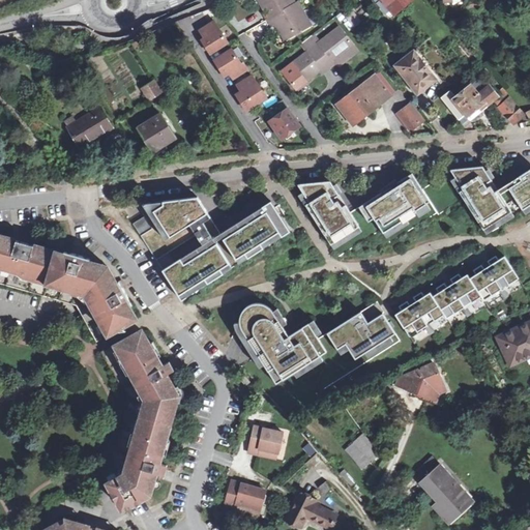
[(259,0),(266,11),(264,13),(267,20),(270,19),(296,4),(293,0),(259,0)]
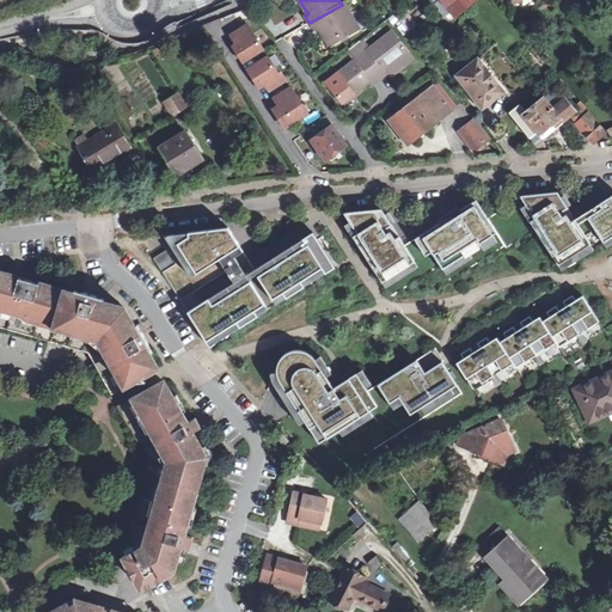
[(433,0),(444,14),(451,20),(457,16),(456,13),(470,0),(433,0)]
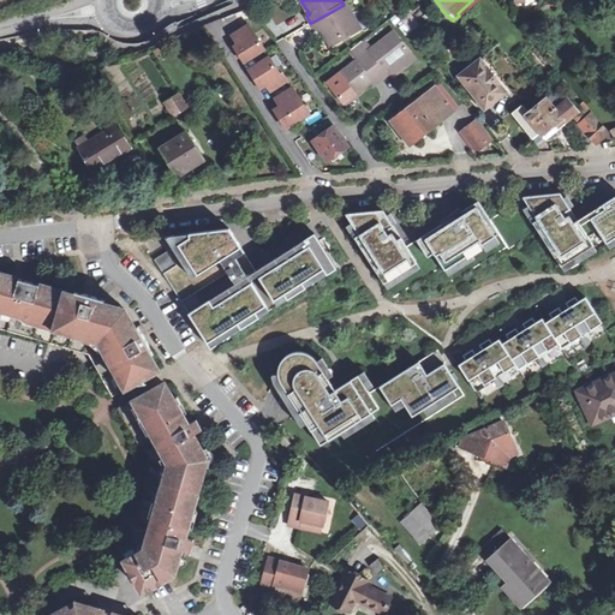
[(346,3),(344,5),(314,22),(318,29),(322,27),(328,39),(332,46),(362,29),(346,3)]
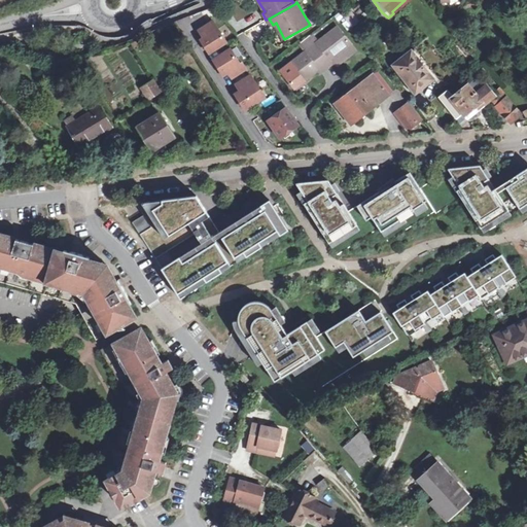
[(340,23),(348,31),(359,21),(351,12),(340,23)]
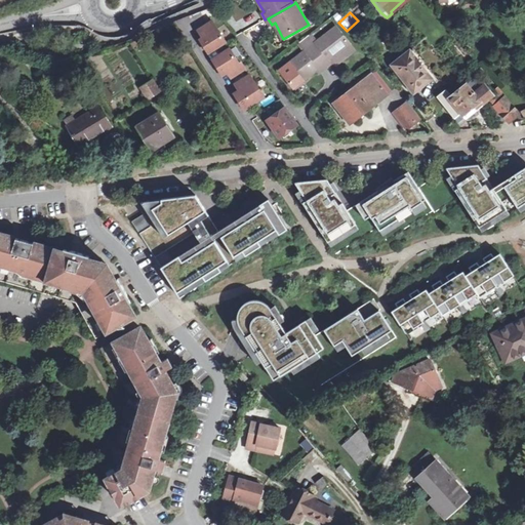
[(226,43),(211,22),(197,30),(202,37),(199,38),(208,53),(226,43)]
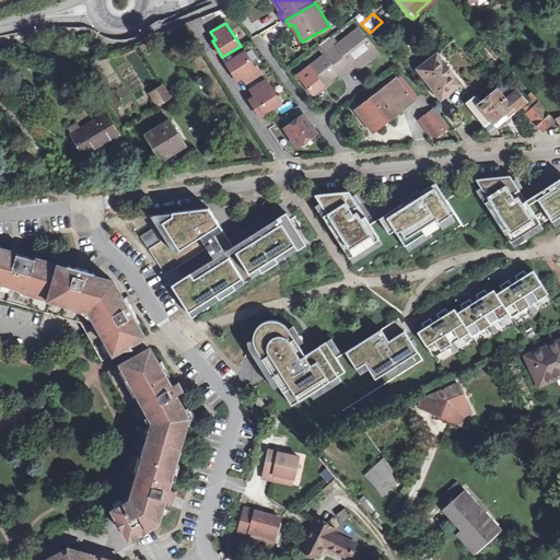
[(293,24),(290,26),(295,37),(299,35),(293,24)]
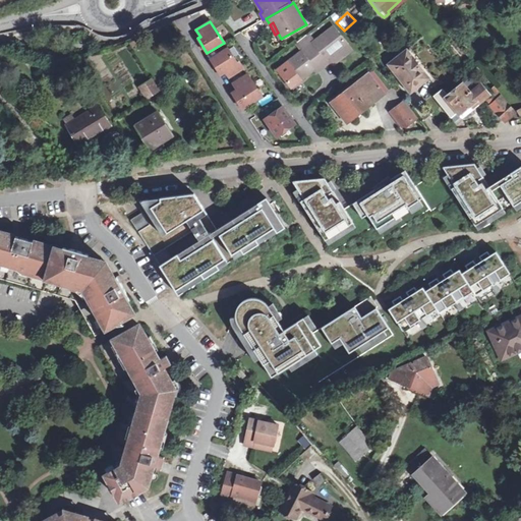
[(303,50),(279,69),(291,85),(314,68),(317,71),(330,61),(328,58),(347,43),(334,26),(313,43),(307,34),(297,42),(303,50)]
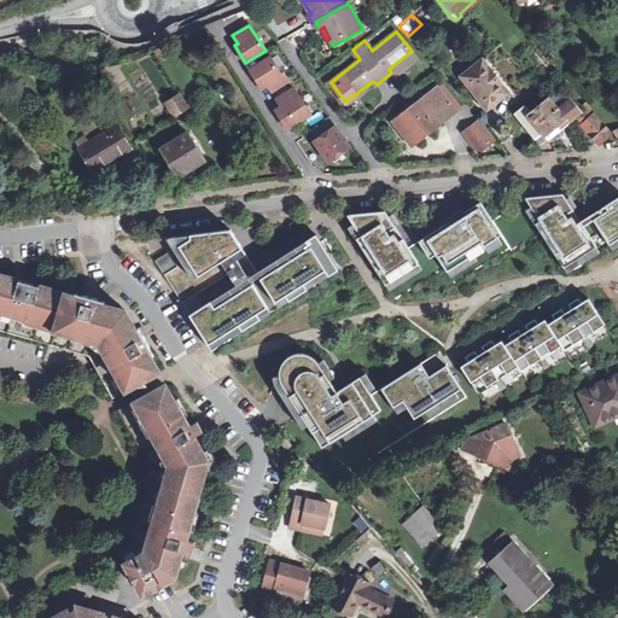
[(395,76),(418,58),(412,51),(389,69),(391,73),(395,76)]
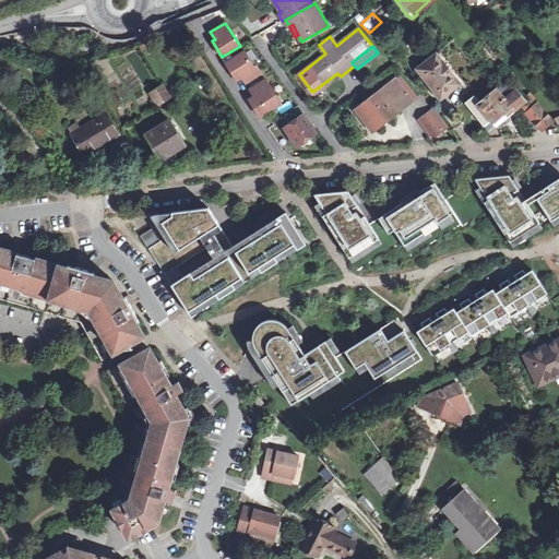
[(244,51),(226,63),(237,80),(241,76),(246,83),(261,73),(256,67),(254,68),(244,51)]
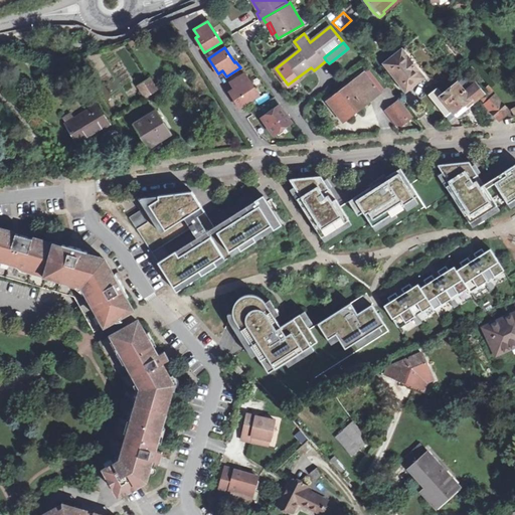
[(424,77),(402,49),(384,63),(406,91),(424,77)]
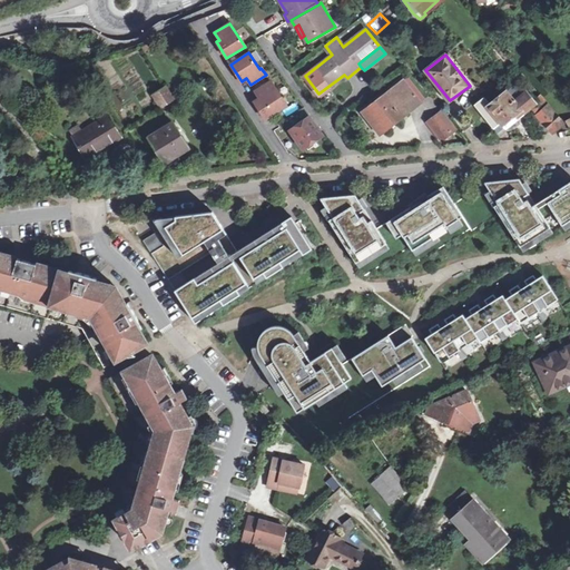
[(285,105),(271,81),(254,91),(259,98),(254,101),(265,117),(285,105)]
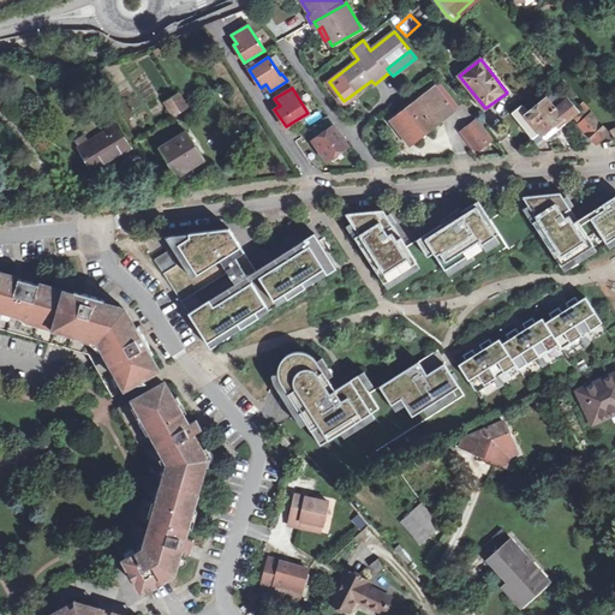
[(434,88),(390,120),(404,136),(418,125),(424,133),(452,111),(434,88)]
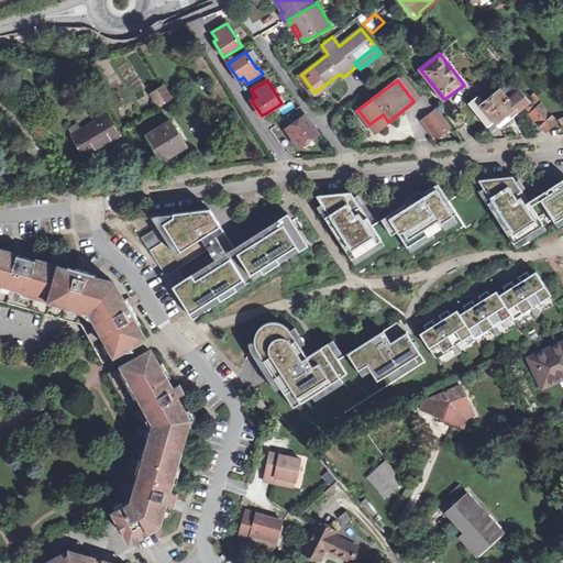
[(164,87),(153,94),(159,106),(172,99),(164,87)]
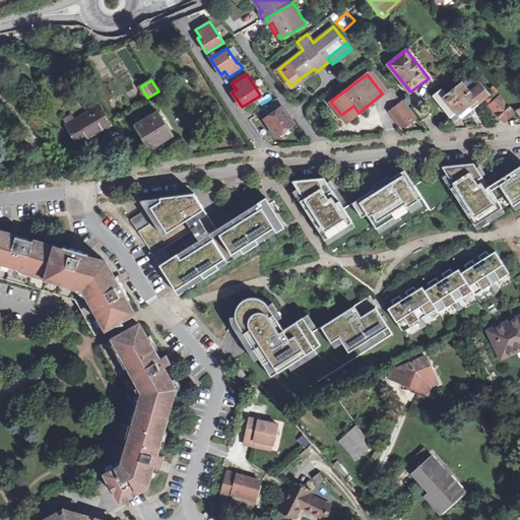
[(447,95),(442,89),(435,95),(457,123),(462,119),(460,116),(484,96),(489,93),(486,91),(480,84),(470,92),(462,82),(447,95)]
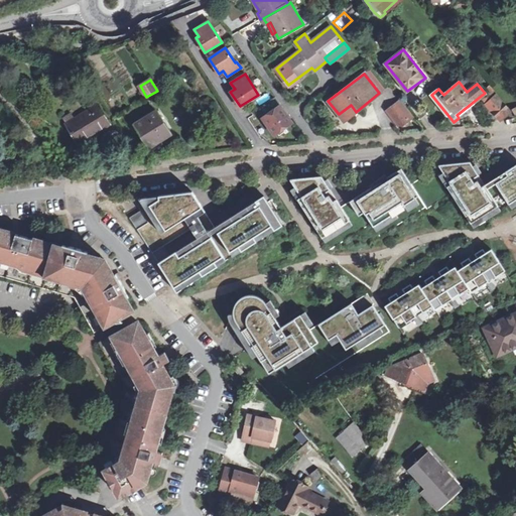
[(488,104),(497,97),(498,96),(489,86),(483,91),(485,93),(481,96),(488,104)]
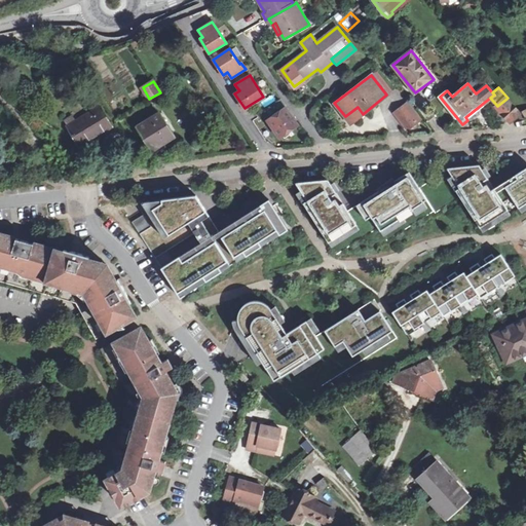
[(280,99),(260,111),(279,138),(298,124),(285,108),(286,107),(280,99)]
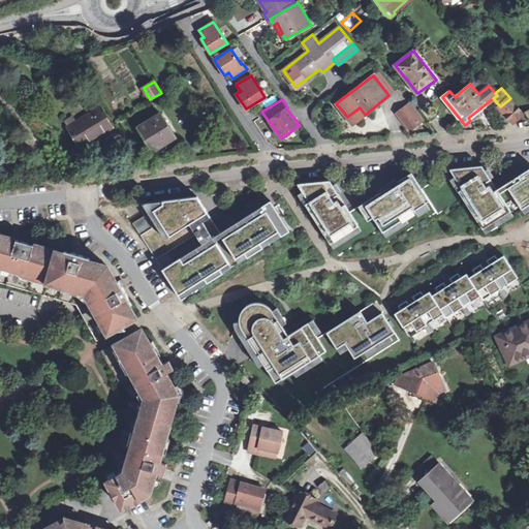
[(523,115),(509,99),(500,106),(512,122),(523,115)]
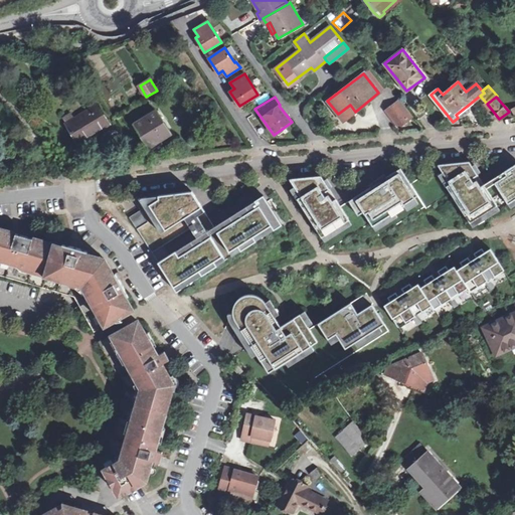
[(412,117),(399,101),(386,110),(399,126),(412,117)]
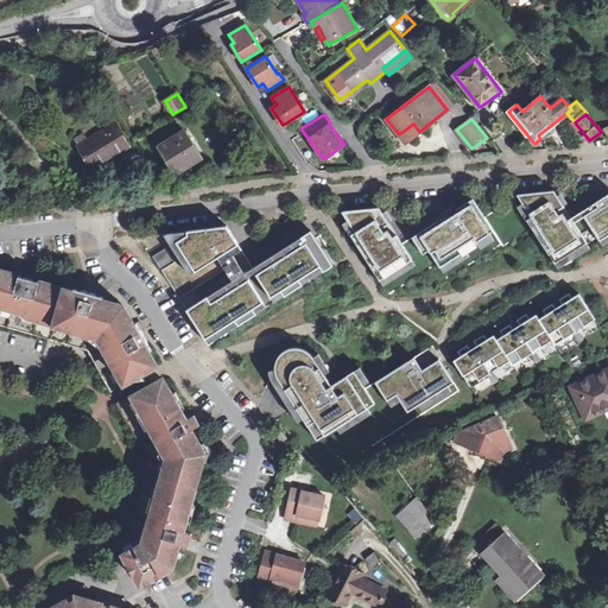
[(92,171),(132,147),(118,121),(87,138),(84,132),(73,138),(92,171)]
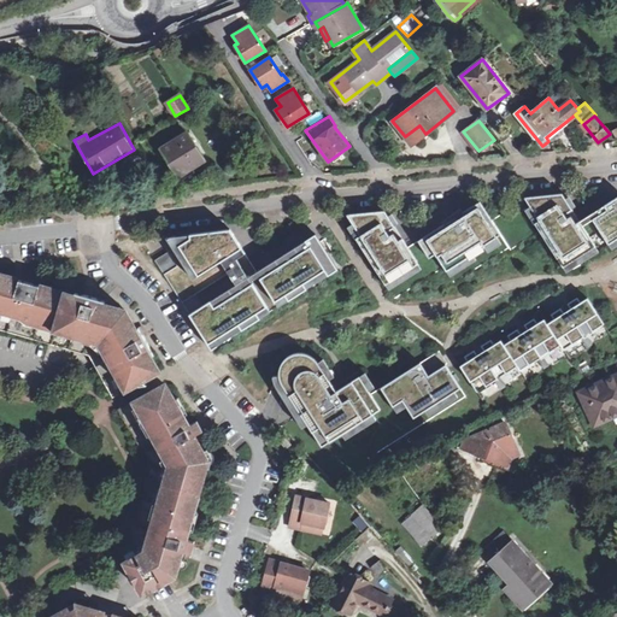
[(419,125),(405,136),(411,145),(425,134),(419,125)]
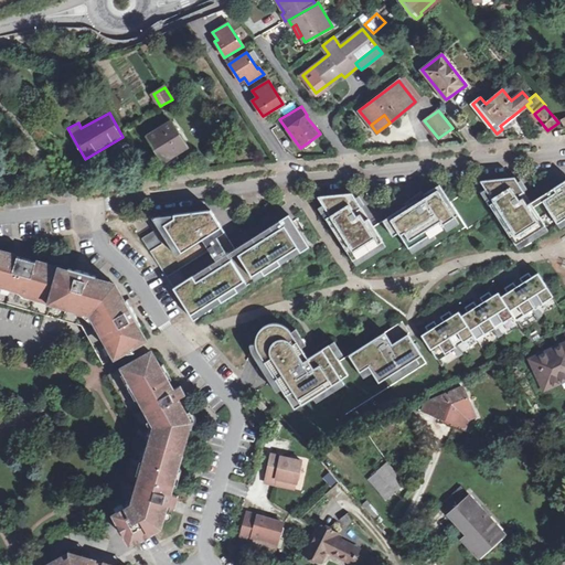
[(169,123),(148,136),(163,161),(187,147),(174,128),(173,129),(169,123)]
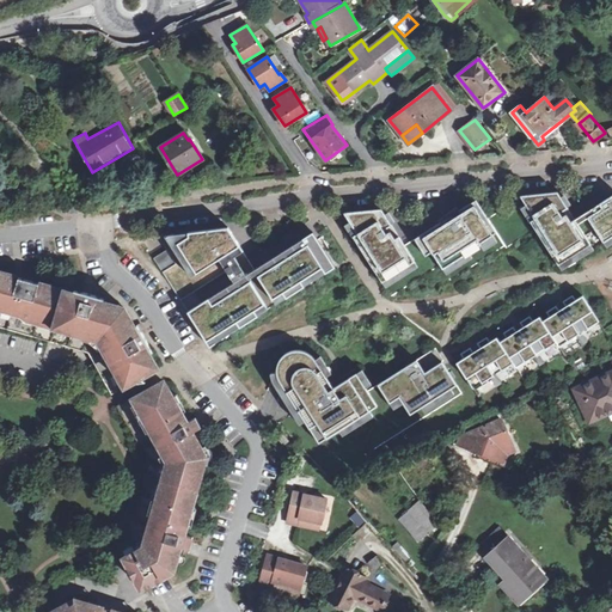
[(381,208),(344,212),(357,233),(354,236),(392,297),(441,264),(451,280),(506,245),(507,248),(537,228),(558,264),(591,244),(593,249),(611,237),(611,195),(586,213),(588,218),(579,224),(575,219),(558,191),(521,195),(522,197),(488,219),(476,200),(459,210),(460,213),(454,218),(452,215),(404,245),(381,208)]
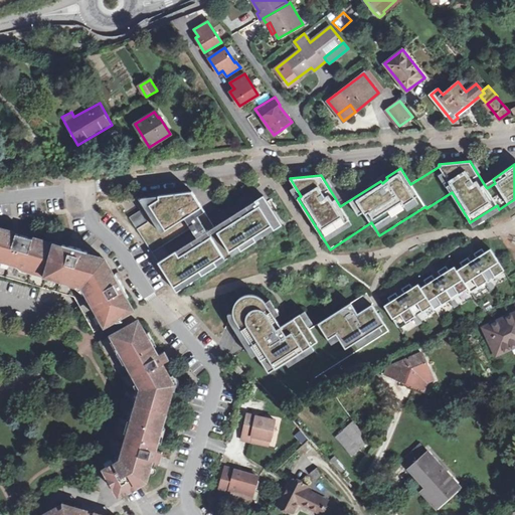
[(495,183),(493,179),(484,184),(487,188),(495,183)]
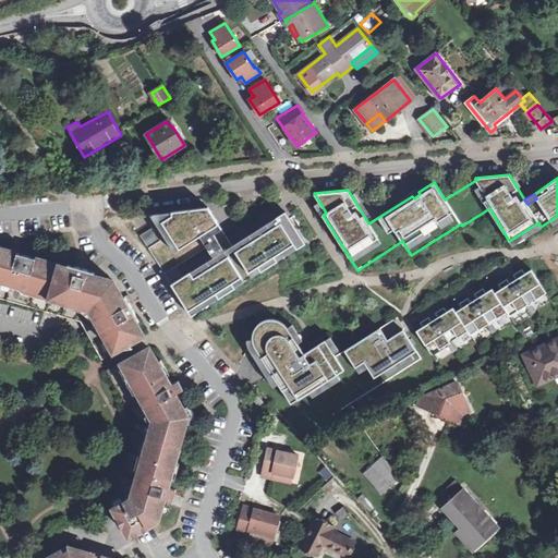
[(208,207),(145,215),(153,227),(141,234),(192,315),(310,241),(299,223),(301,222),(295,214),(290,218),(286,211),(232,245),(208,207)]
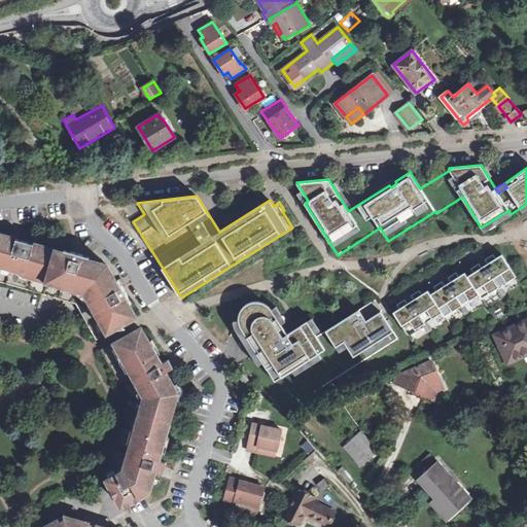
[(508,210),(481,227),(484,233),(512,215),(511,214),(508,210)]
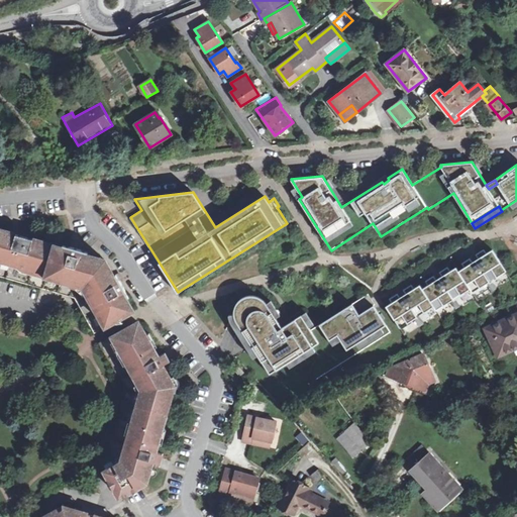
[(0,277),(73,298),(94,332),(132,311),(122,292),(124,290),(120,282),(116,274),(113,276),(105,263),(86,256),(87,253),(79,250),(71,248),(70,252),(17,236),(16,241),(9,239),(11,235),(4,233),(0,247),(0,277)]
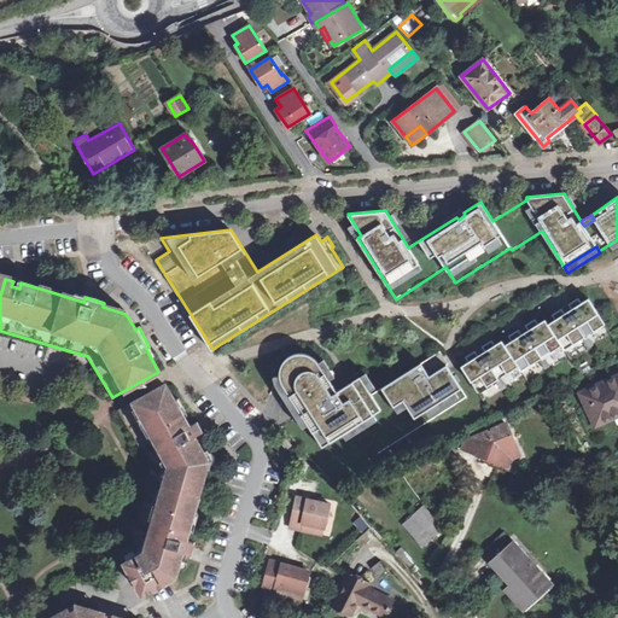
[(468,361),(461,366),(478,392),(495,380),(501,377),(519,366),(522,371),(538,360),(544,356),(561,345),(565,350),(582,338),(588,336),(605,324),(588,297),(582,302),(579,297),(569,304),(571,308),(581,322),(575,327),(565,313),(563,308),(552,314),(555,319),(548,324),(546,319),(538,324),(536,319),(525,325),(529,330),(537,344),(531,348),(522,333),(518,330),(508,336),(512,340),(505,344),(502,339),(495,344),(491,339),(482,347),(485,350),(494,365),(487,368),(478,355),(476,350),(465,356),(468,361)]
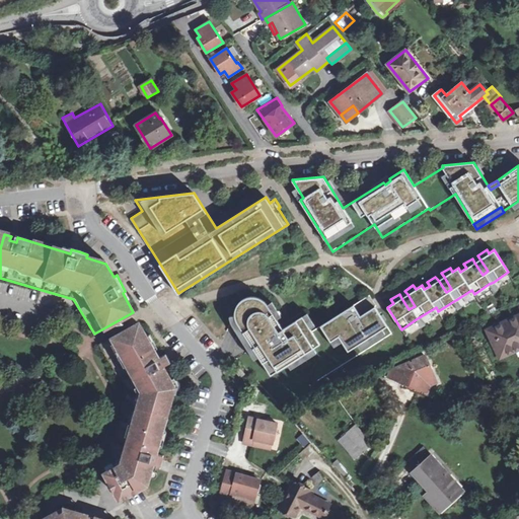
[(488,271),(479,258),(477,261),(474,263),(483,275),(488,271)]
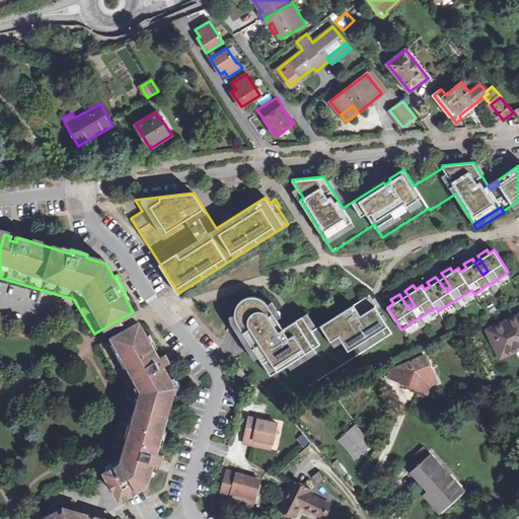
[(451,289),(444,277),(441,279),(438,280),(446,292),(451,289)]
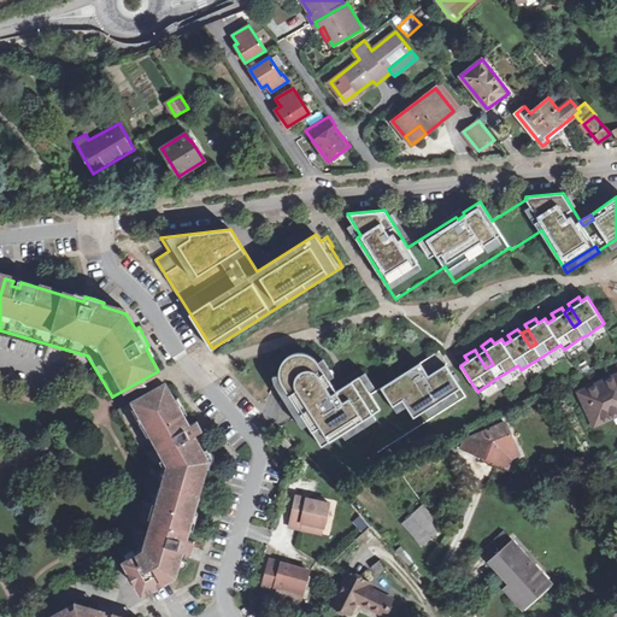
[(587,335),(581,338),(587,347),(593,344),(587,335)]
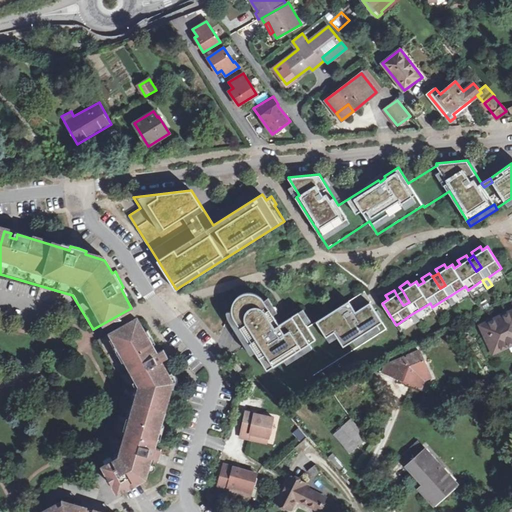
[(409,302),(402,290),(399,292),(396,294),(403,305),(409,302)]
